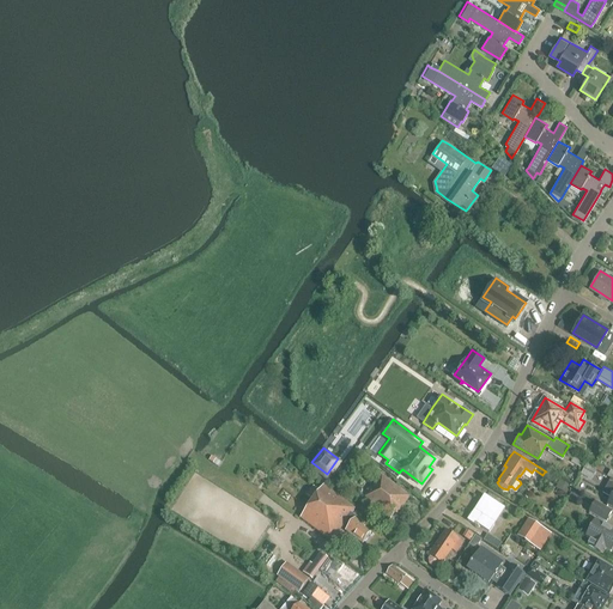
[(586,462),(581,470),(592,476),(596,468),(594,467),(586,462)]
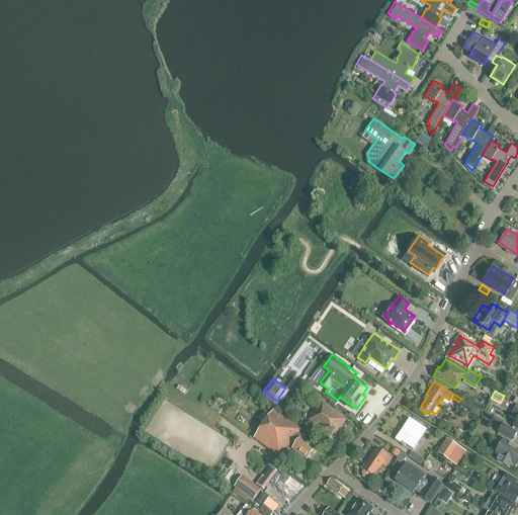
[(346,418),(322,400),(308,420),(330,436),(334,431),(335,432),(346,418)]
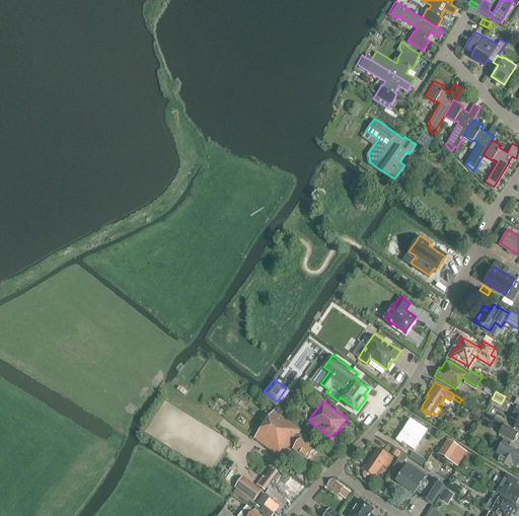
[(518,428),(518,404),(517,403),(510,415),(518,419),(514,426),(518,428)]
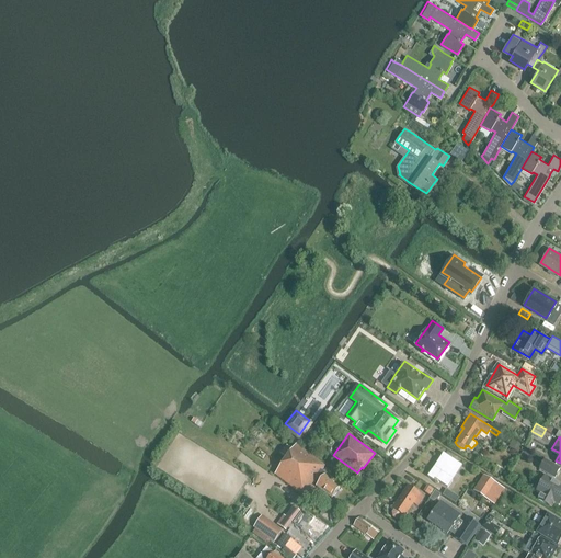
[(513,439),(508,445),(517,451),(522,443),(513,439)]
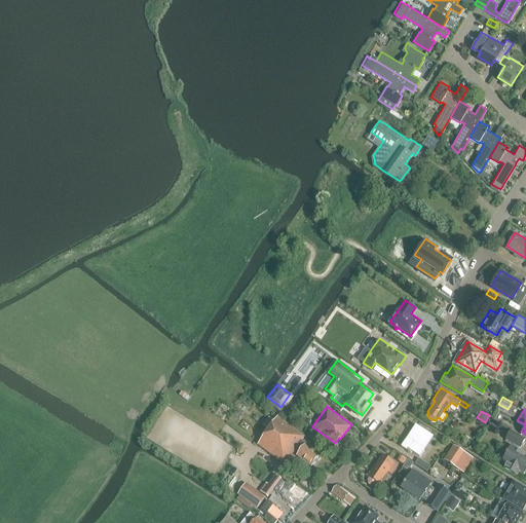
[(268,426),(258,442),(285,462),(293,450),(287,446),(291,440),(291,437),(286,434),(292,424),(287,421),(277,414),(274,419),(268,426)]
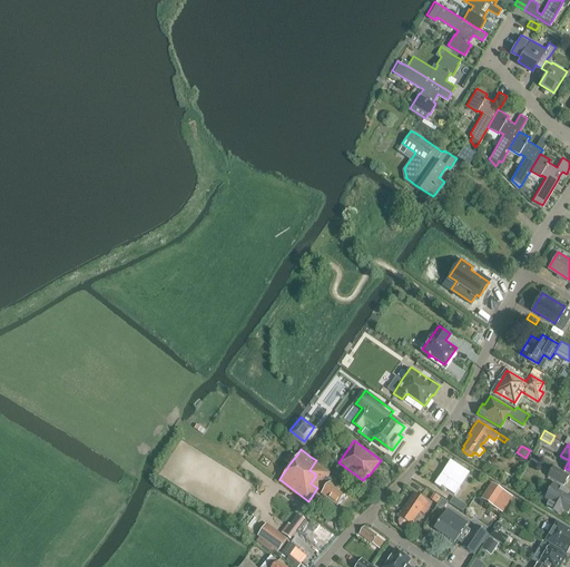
[(292,450),(285,458),(291,462),(297,455),(292,450)]
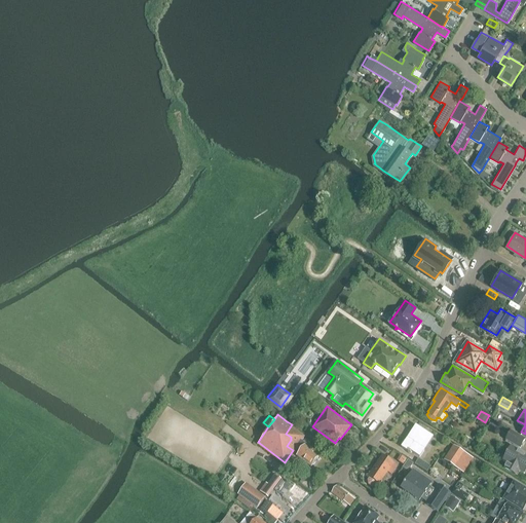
[(451,425),(446,422),(443,428),(448,432),(451,425)]
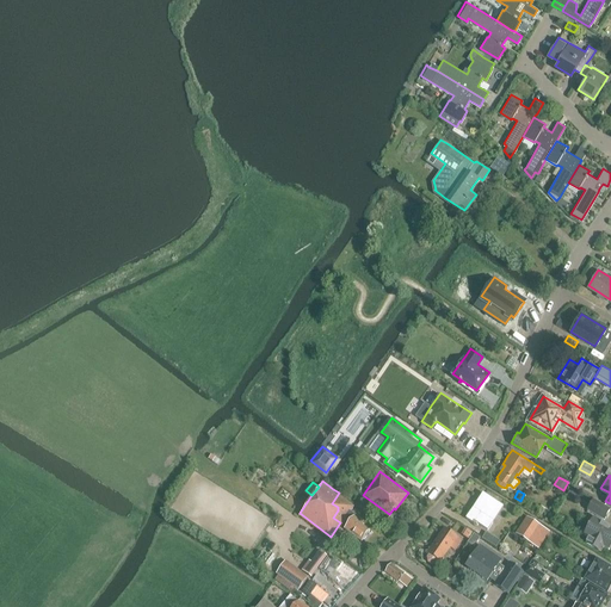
[(473,507),(466,516),(474,522),(475,520),(487,528),(492,520),(488,518),(498,502),(482,491),(477,499),(480,500),(474,508),(473,507)]
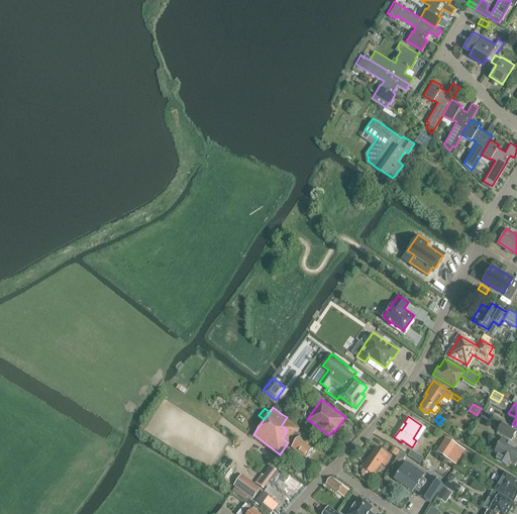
[(287,417),(281,426),(286,429),(286,432),(282,438),(288,442),(292,437),(296,440),(292,445),(306,455),(307,454),(308,454),(310,451),(310,450),(313,445),(306,440),(307,438),(296,430),(299,426),(287,417)]
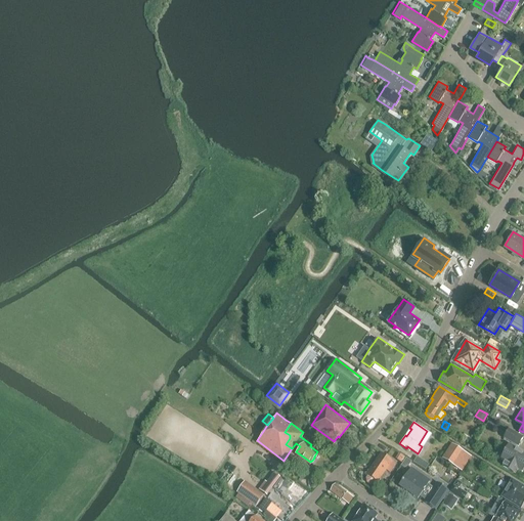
[(518,444),(523,435),(509,427),(504,436),(518,444)]
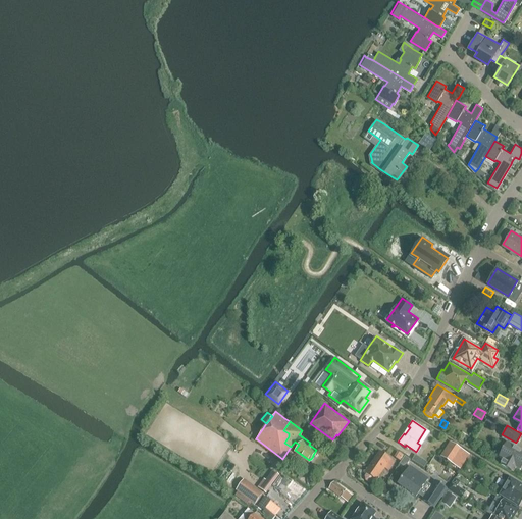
[(449,439),(439,454),(452,462),(461,447),(449,439)]
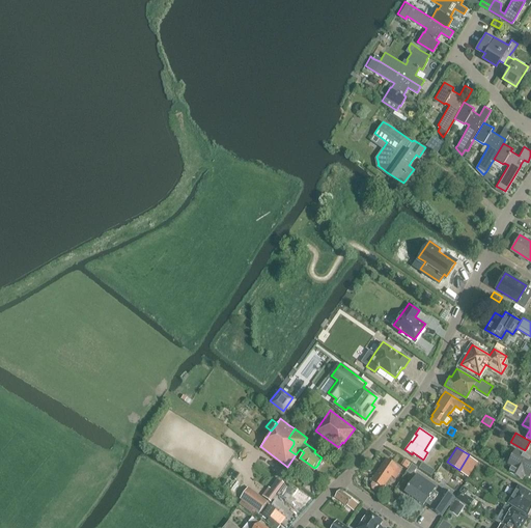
[(509,471),(522,477),(524,472),(529,475),(530,472),(530,455),(515,447),(507,463),(512,466),(509,471)]
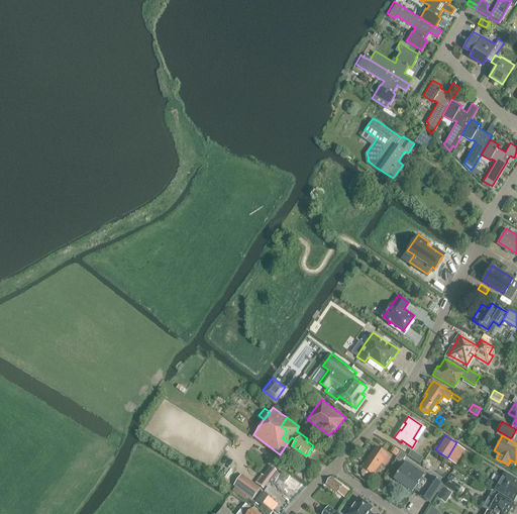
[(387,452),(376,445),(360,467),(363,468),(360,470),(362,474),(364,475),(368,474),(370,472),(373,475),(384,458),(386,460),(390,455),(386,453),(387,452)]
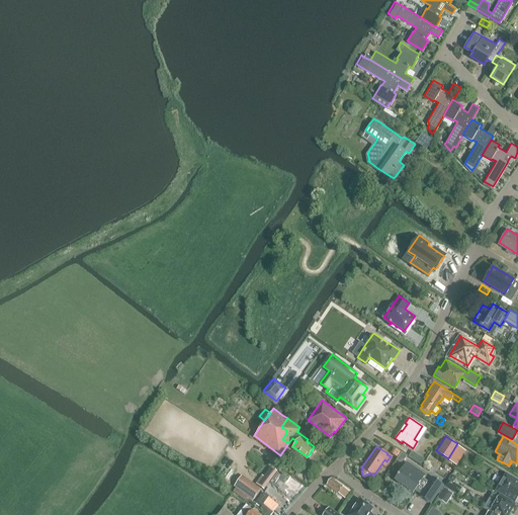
[(424,457),(412,449),(409,454),(420,462),(424,457)]
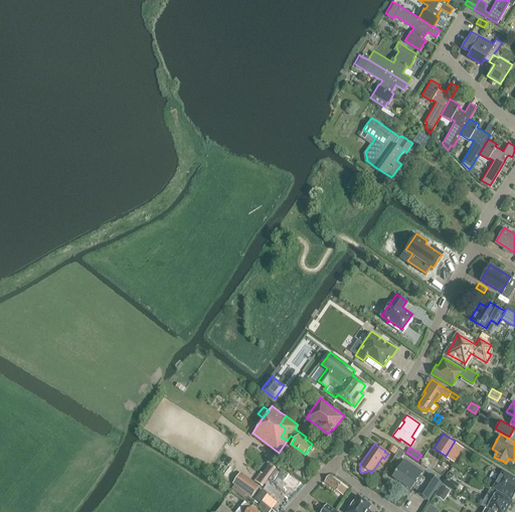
[(398,448),(393,455),(399,459),(403,451),(398,448)]
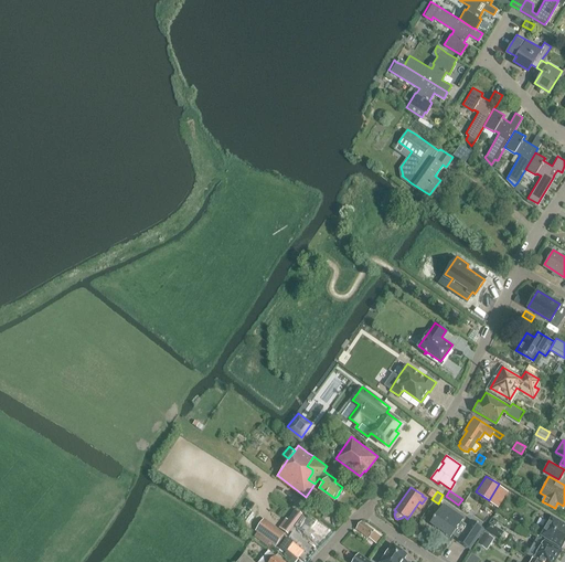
[(439,509),(430,522),(449,536),(451,532),(458,537),(456,539),(469,548),(483,527),(470,518),(466,525),(460,520),(462,517),(444,504),(439,509)]
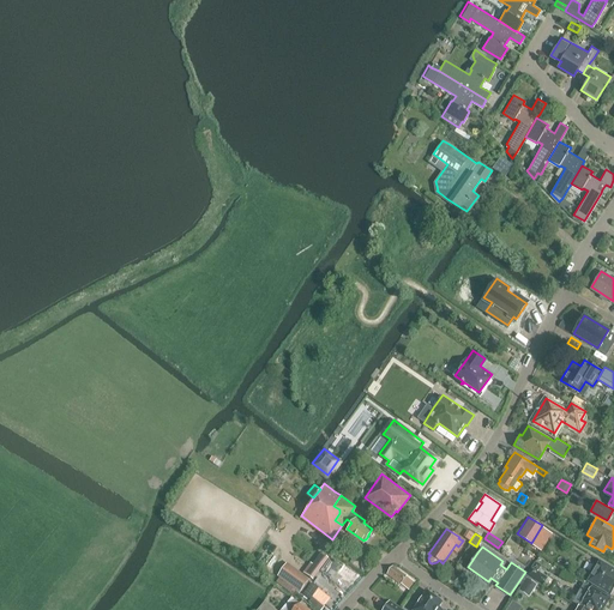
[(327,555),(321,550),(313,562),(319,567),(327,555)]
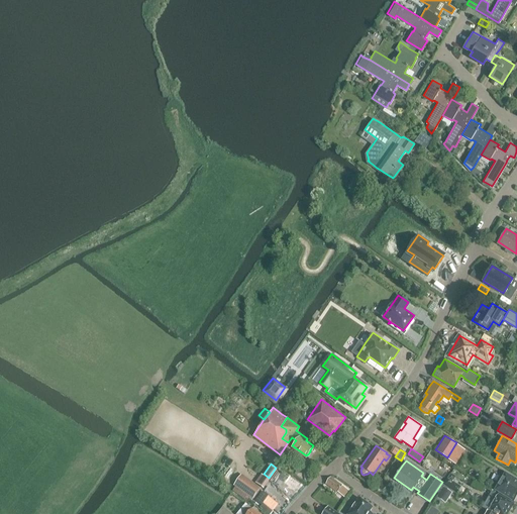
[(284,489),(287,485),(298,492),(303,484),(289,475),(288,476),(278,469),(270,480),(274,482),(284,489)]
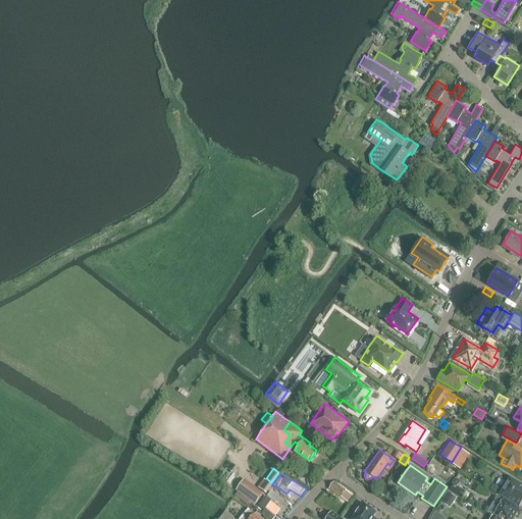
[(461,496),(465,489),(457,484),(460,479),(455,476),(448,487),(461,496)]
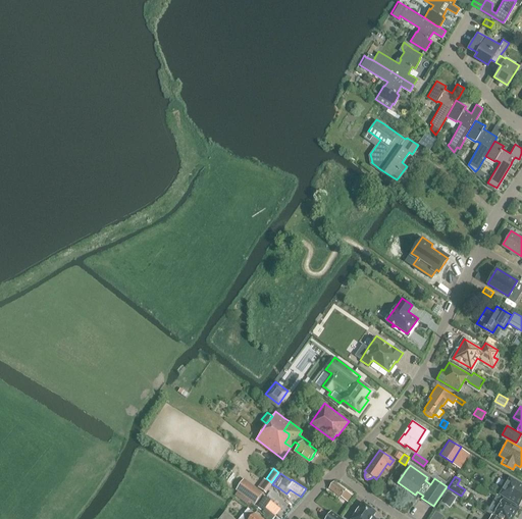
[(499,494),(519,506),(521,500),(521,484),(510,476),(499,494)]
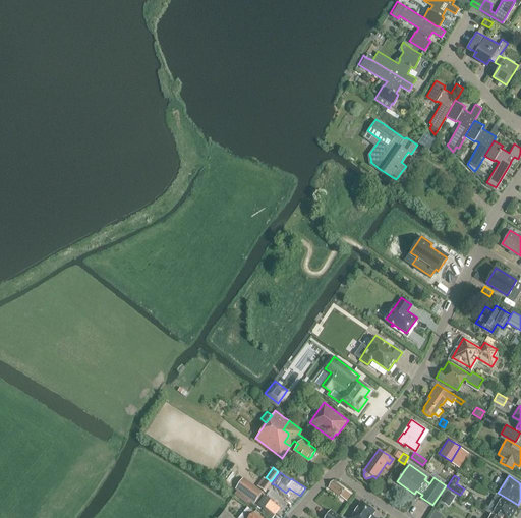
[(236,487),(234,492),(246,501),(249,497),(254,501),(262,490),(243,476),(236,487)]
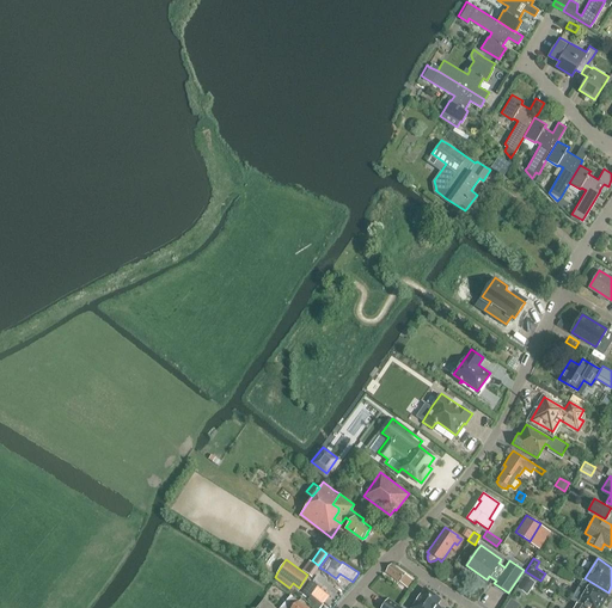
[(391,562),(385,570),(407,585),(412,577),(391,562)]
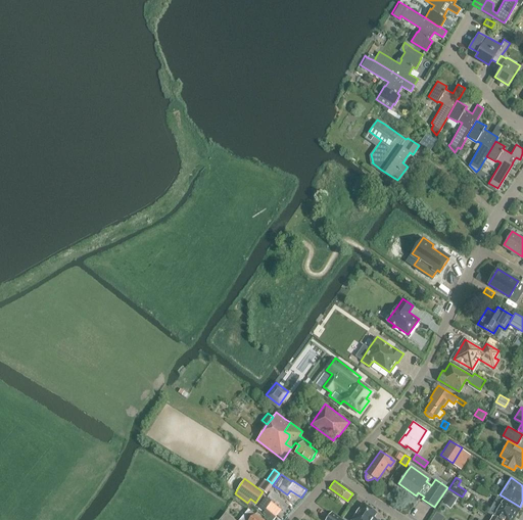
[(450,507),(457,495),(448,491),(442,502),(450,507)]
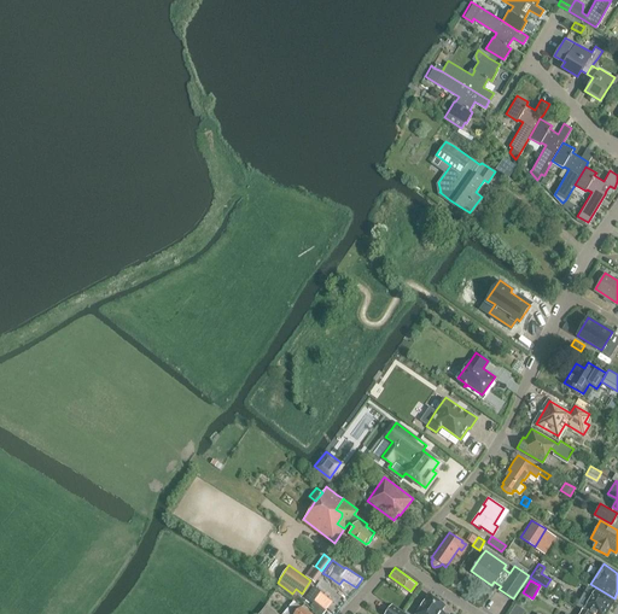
[(318,582),(307,596),(314,601),(324,585),(321,584),(318,582)]
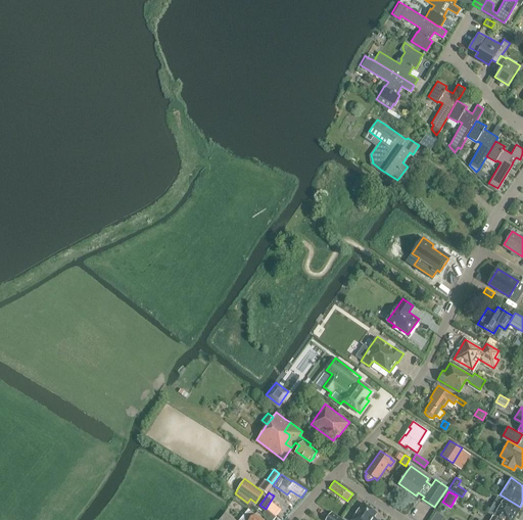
[(504,500),(494,514),(505,519),(511,519),(519,509),(504,500)]
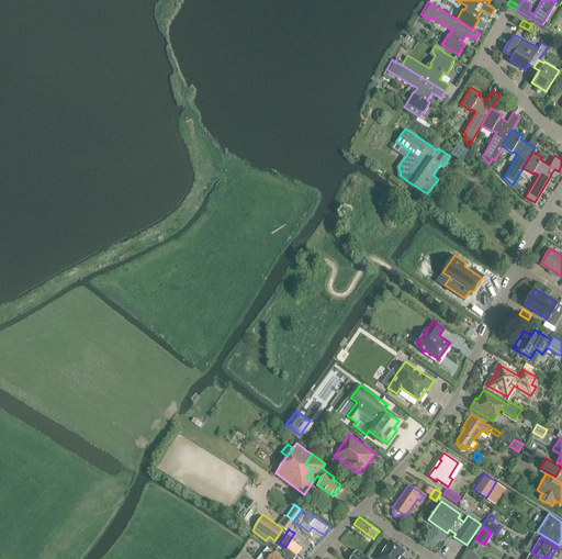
[(390,540),(378,558),(379,558),(405,558),(406,558),(401,555),(404,550),(390,540)]
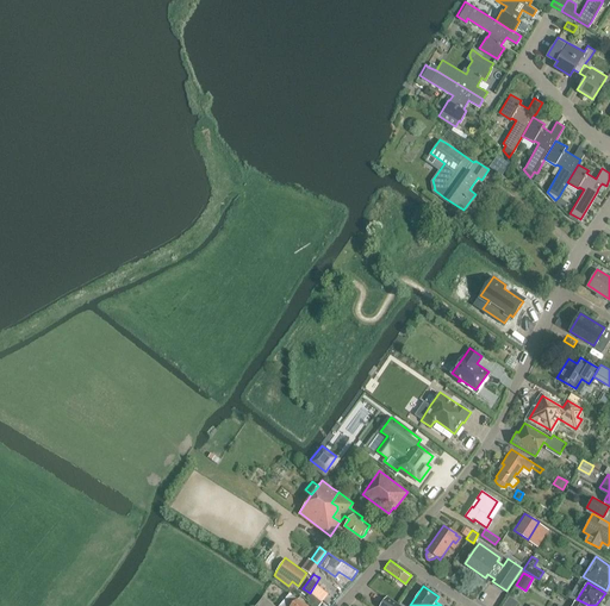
[(275,605),(262,595),(254,605),(307,605),(290,592),(278,605),(275,605)]
